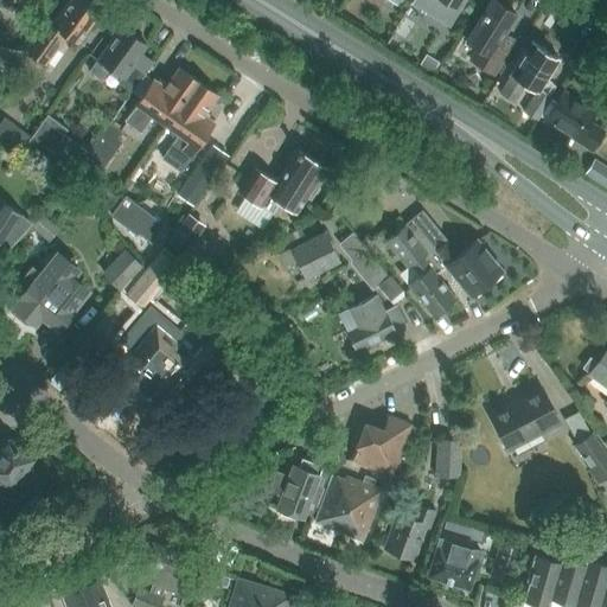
[(0,0),(0,6),(11,11),(14,0),(17,0),(25,4),(29,5),(31,0),(0,0)]
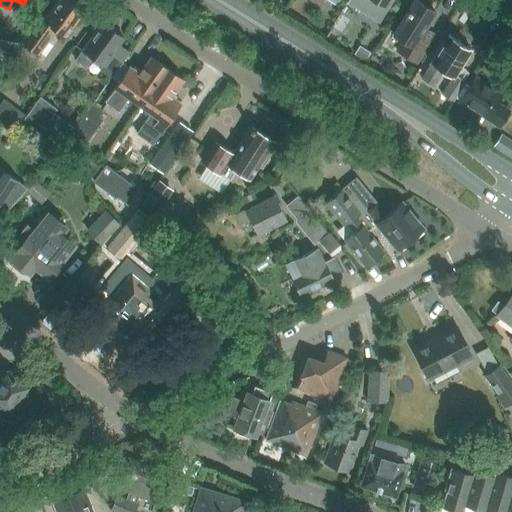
[(39,16),(19,43),(38,56),(56,31),(65,38),(67,34),(70,37),(76,28),(73,26),(86,9),(72,0),(59,0),(45,20),(39,16)]
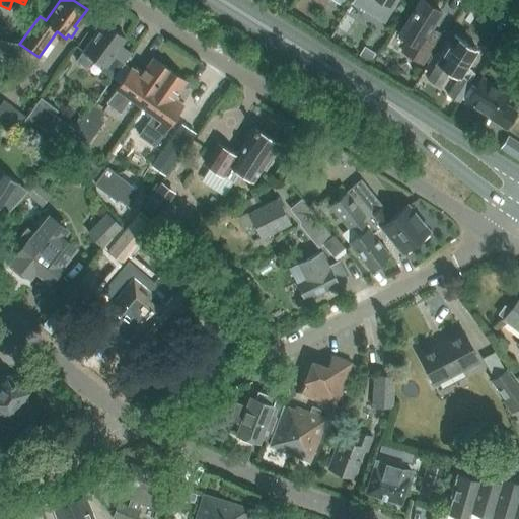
[(356,0),(372,10),(385,18),(391,9),(396,0),(356,0)]
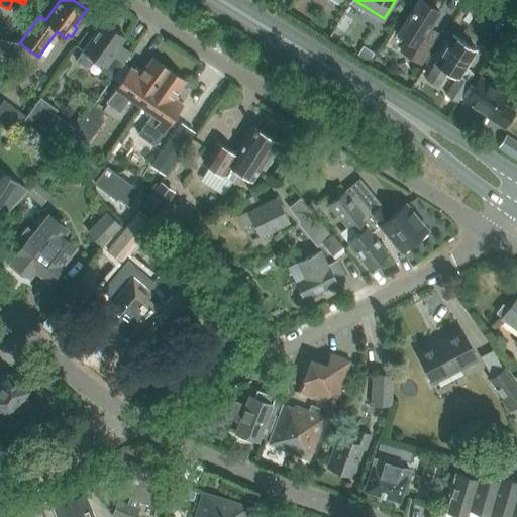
[(424,35),(439,12),(419,0),(418,0),(397,34),(407,41),(401,52),(421,64),(434,41),(424,35)]
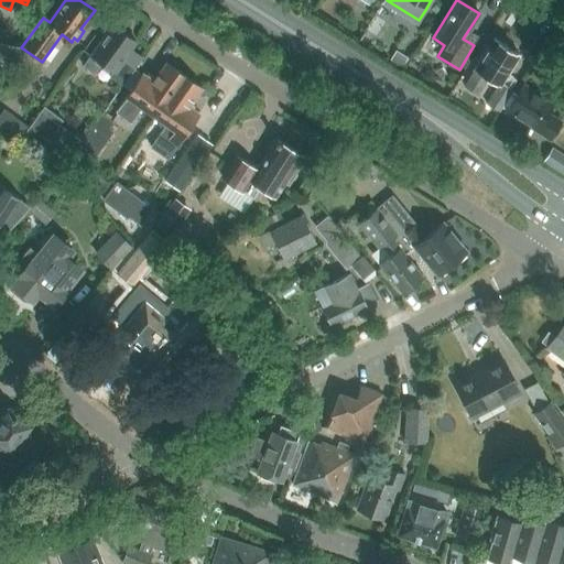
[(112,24),(90,56),(83,66),(94,75),(101,65),(111,72),(108,76),(122,86),(142,58),(130,50),(136,42),(112,24)]
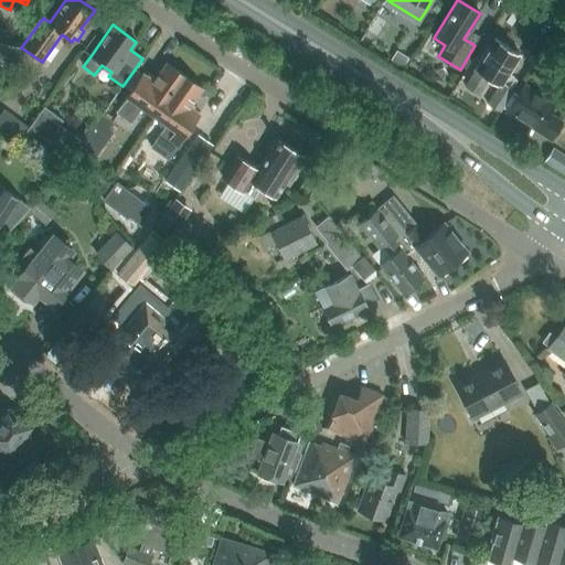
[(496,39),(465,87),(478,96),(479,94),(489,100),(499,86),(501,84),(520,54),(508,46),(496,39)]
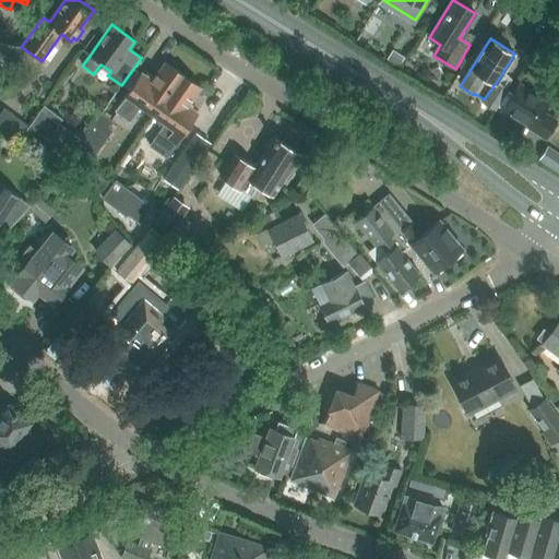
[(0,43),(0,66),(2,67),(4,59),(15,61),(19,47),(0,43)]
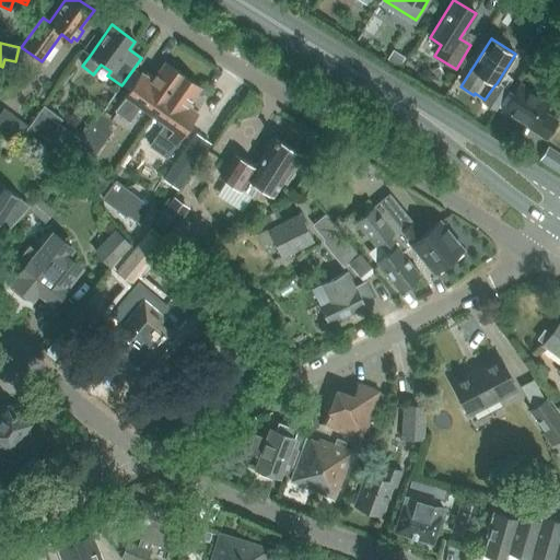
[(406,58),(395,50),(388,59),(400,67),(406,58)]
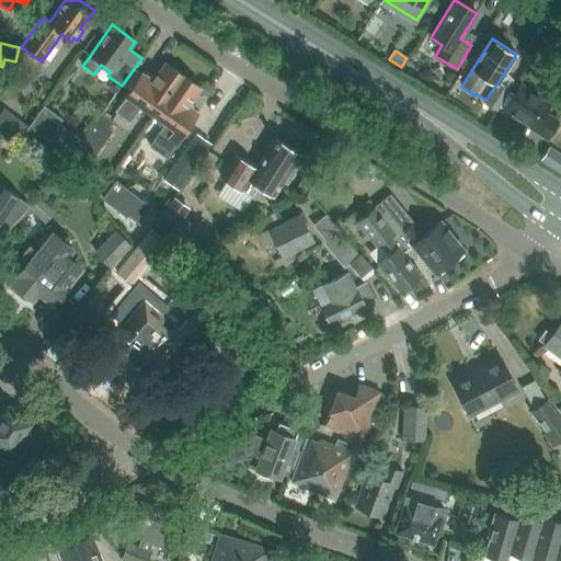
[(140,107),(153,117),(183,75),(165,63),(152,81),(141,73),(125,96),(115,112),(129,123),(140,107)]
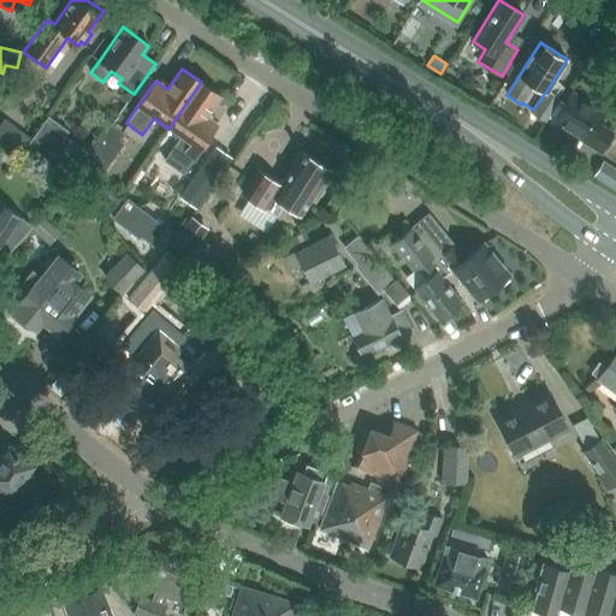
[(201,82),(169,129),(181,137),(170,152),(163,161),(183,175),(218,125),(206,116),(220,95),(201,82)]
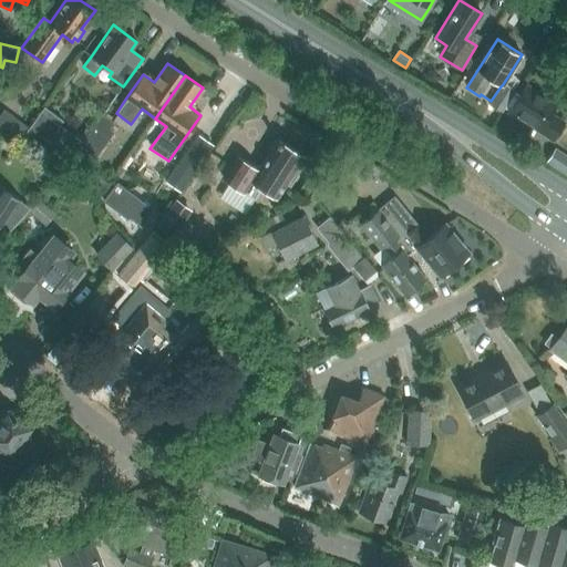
[(488,104),(478,121),(492,129),(502,113),(505,109),(515,92),(503,84),(501,86),(491,101),(488,104)]
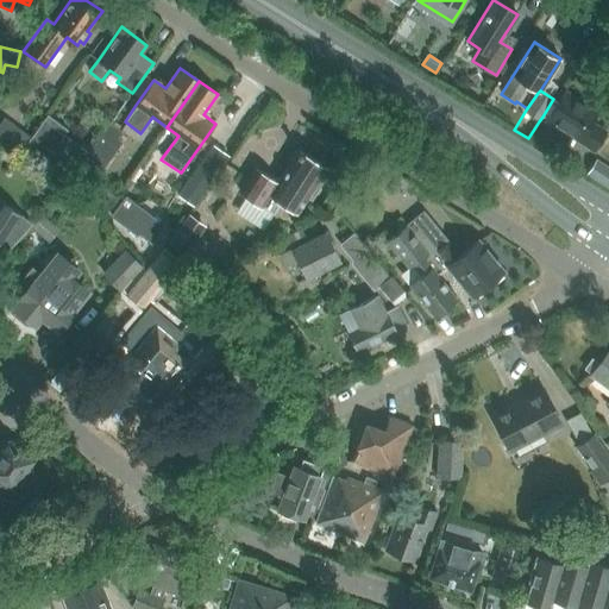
[(553,99),(542,117),(546,119),(545,119),(595,150),(601,142),(606,133),(591,124),(598,113),(564,90),(557,101),(553,99)]
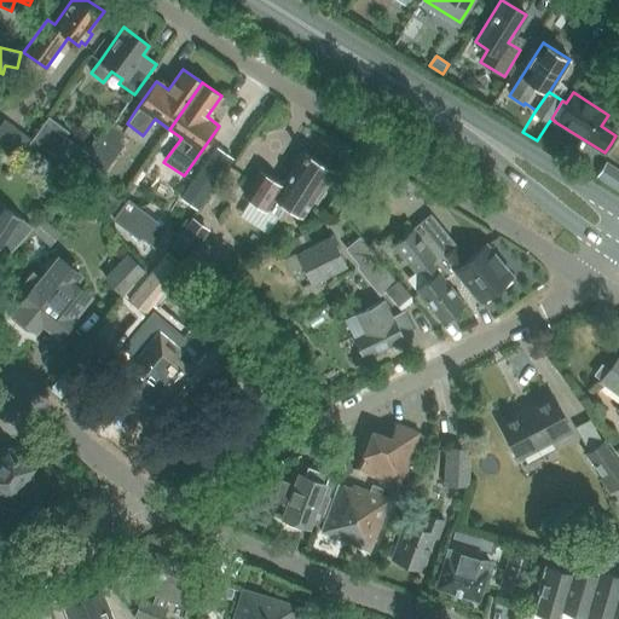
[(68,133),(48,120),(27,148),(46,162),(65,137),(68,133)]
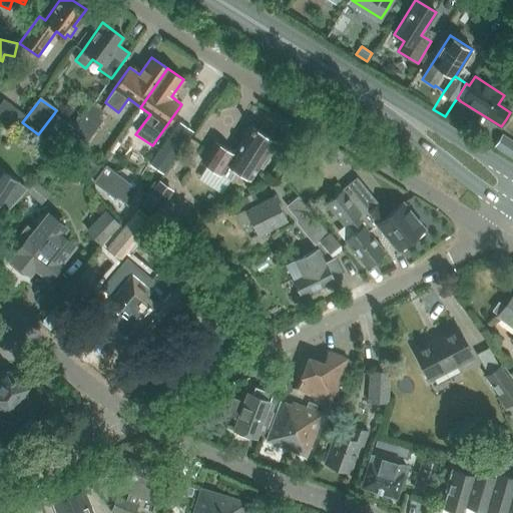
[(93,104),(85,115),(69,137),(83,148),(103,119),(99,116),(103,111),(93,104)]
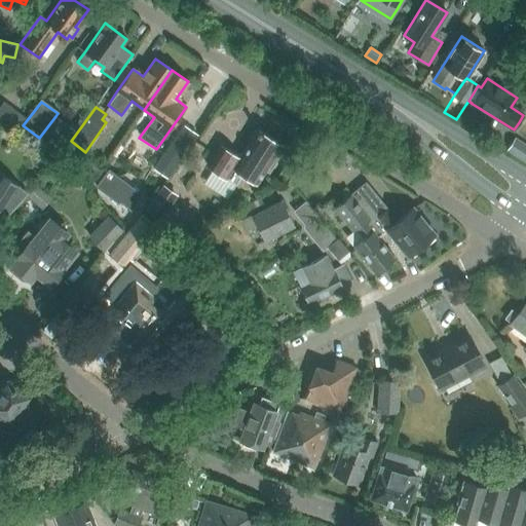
[(17,127),(24,120),(7,108),(0,117),(0,124),(13,132),(27,142),(30,137),(17,127)]
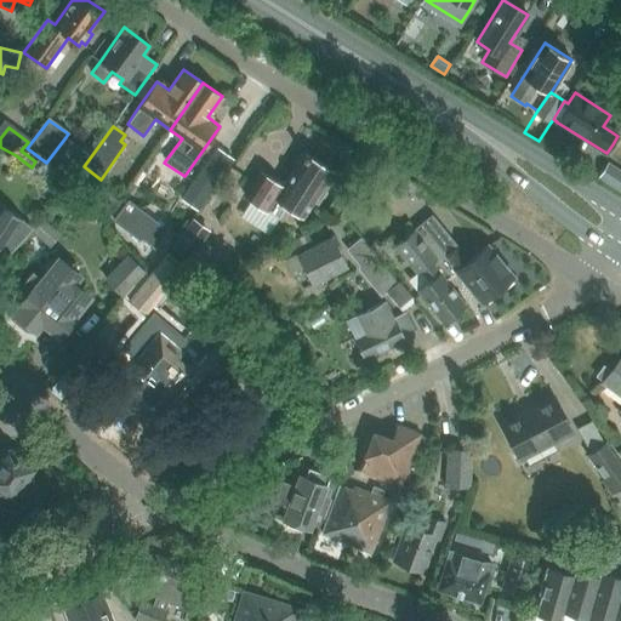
[(66,137),(46,163),(70,180),(89,154),(66,137)]
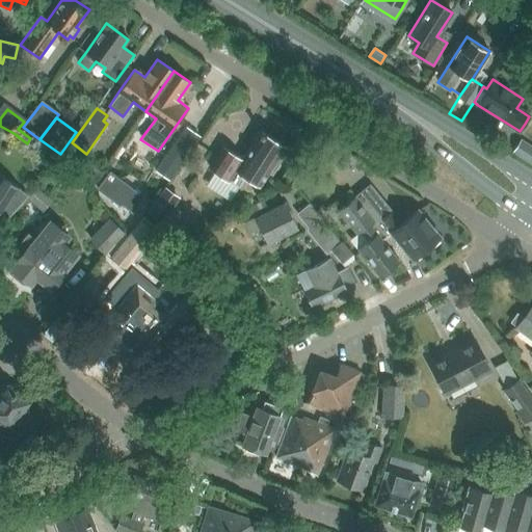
[(188,127),(157,170),(169,180),(201,136),(188,127)]
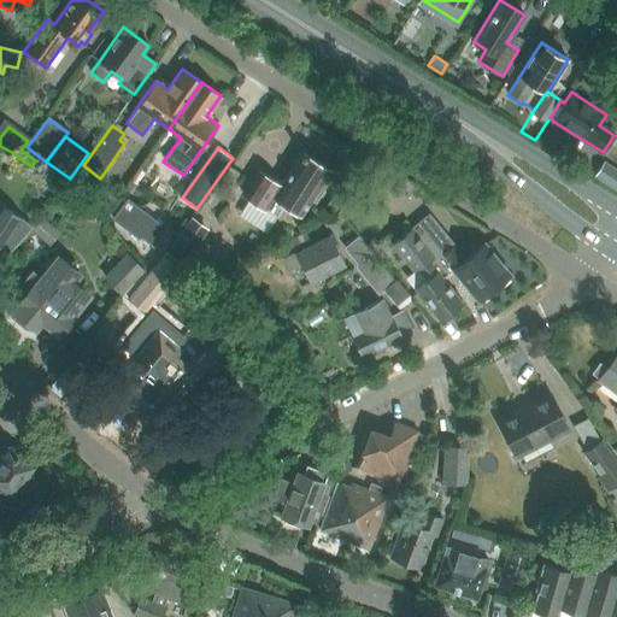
[(304,153),(286,178),(275,181),(259,169),(242,192),(275,215),(283,204),(299,215),(330,171),(304,153)]
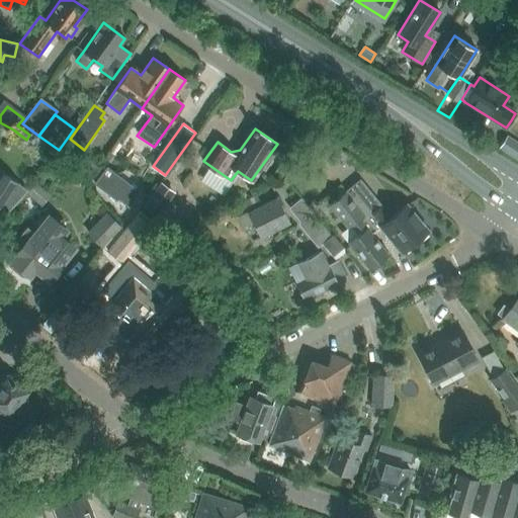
[(500,149),(517,160),(517,143),(507,137),(500,149)]
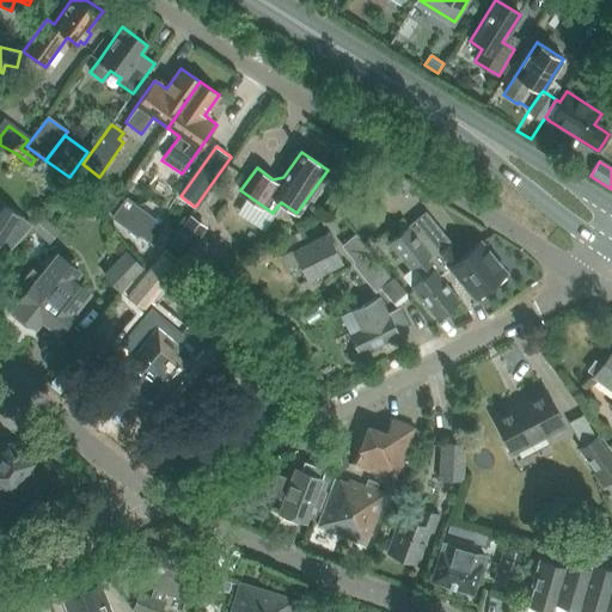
[(111,218),(133,234),(136,238),(139,236),(153,246),(166,228),(127,197),(111,218)]
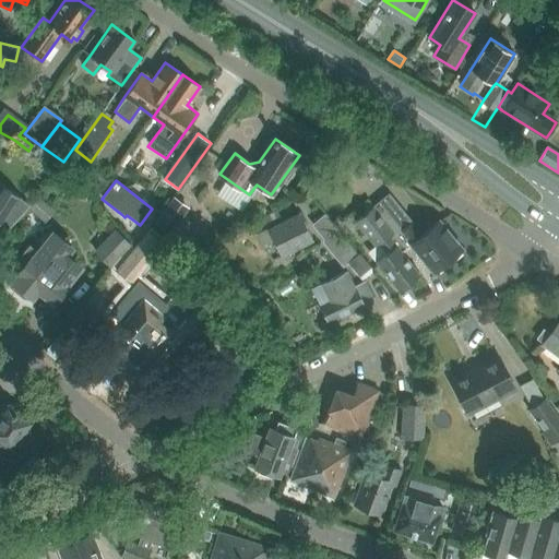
[(300,180),(295,188),(302,193),(308,185),(300,180)]
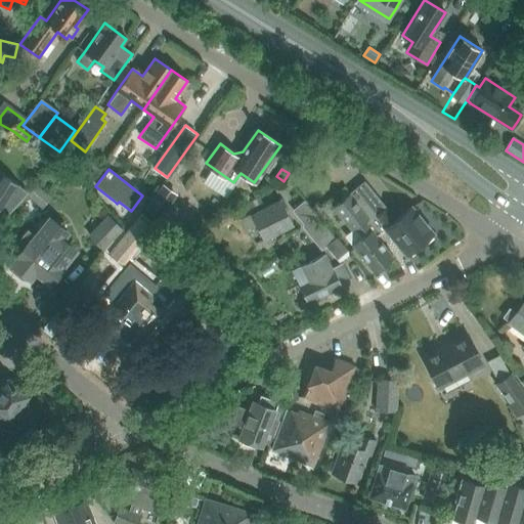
[(291,173),(287,180),(293,187),(298,182),(292,175),(291,173)]
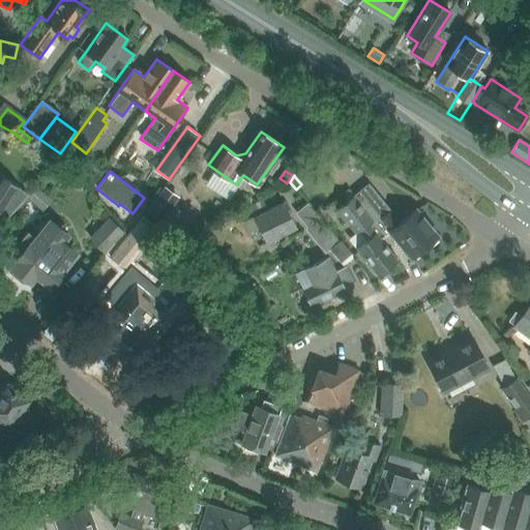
[(0,210),(3,213),(9,217),(28,196),(19,189),(0,177),(0,210)]
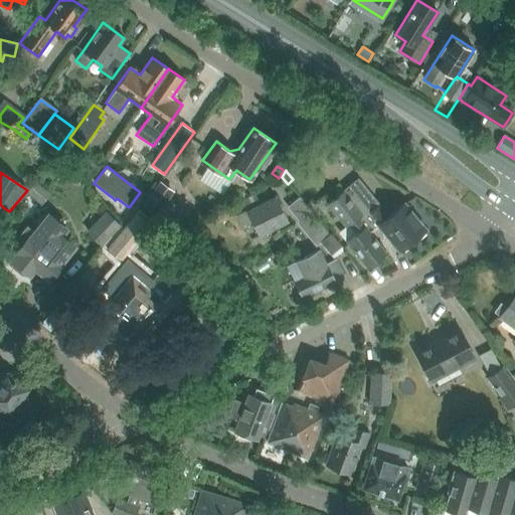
[(349,226),(356,234),(347,240),(366,267),(385,252),(370,232),(379,225),(399,250),(425,229),(404,203),(388,216),(358,179),(344,191),(327,205),(346,228),(349,226)]
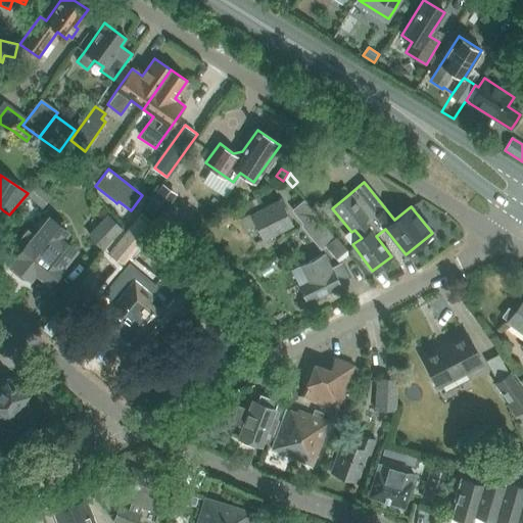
[(51,196),(37,183),(27,193),(41,206),(51,196)]
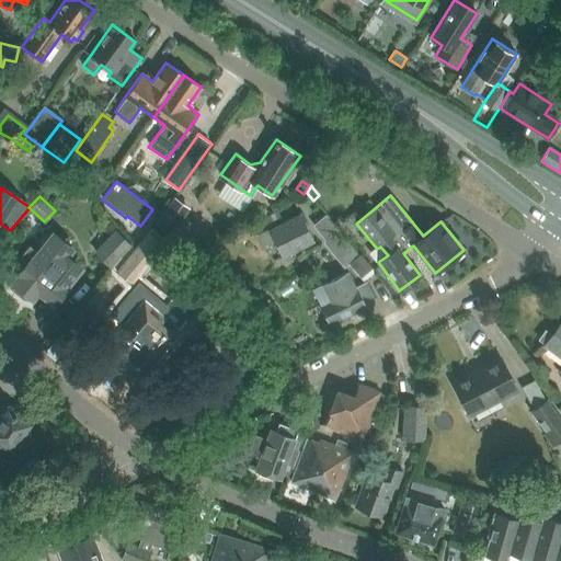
[(156,224),(170,235),(190,206),(174,196),(156,224)]
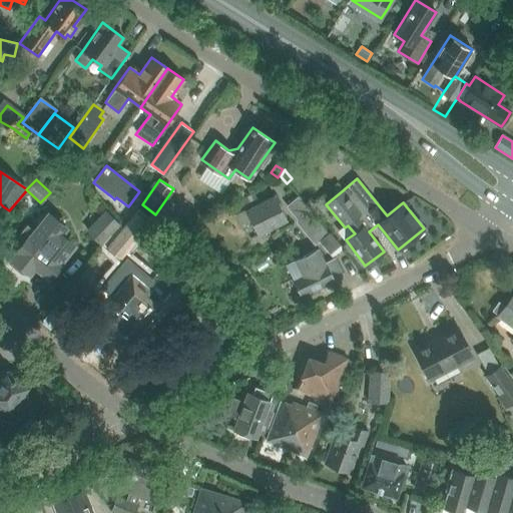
[(240,214),(245,211),(258,235),(288,221),(275,195),(257,204),(250,193),(234,202),(240,214)]
